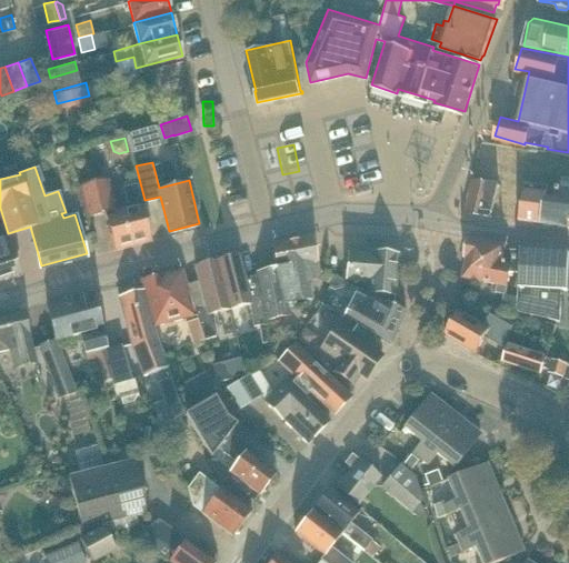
[(127,204),(115,208),(106,178),(79,184),(88,214),(107,210),(115,248),(150,239),(140,201),(141,201),(137,181),(122,186),(127,204)]
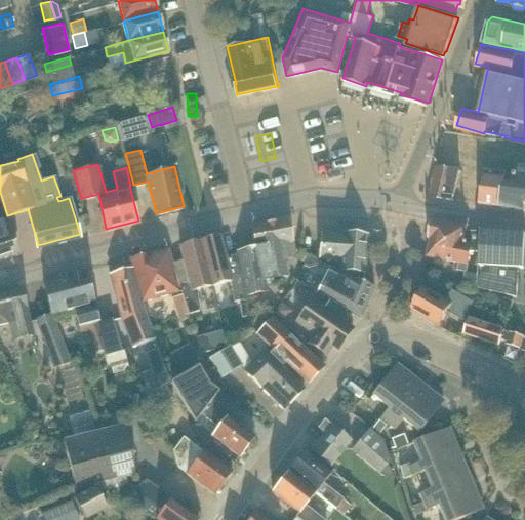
[(430,195),(453,197),(459,172),(455,171),(456,167),(437,165),(430,195)]
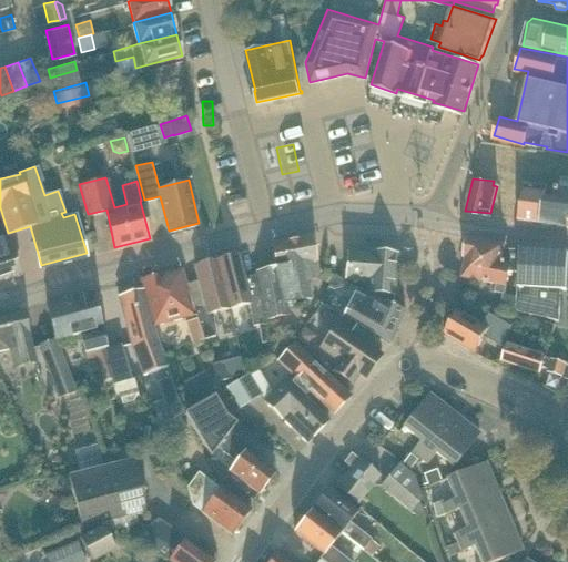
[(544,197),(547,184),(526,180),(518,216),(540,220),(544,197)]
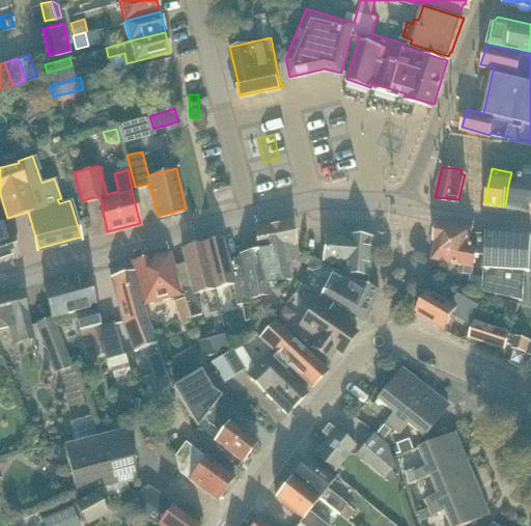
[(530,209),(530,176),(520,175),(518,187),(508,185),(505,205),(530,210),(530,209)]
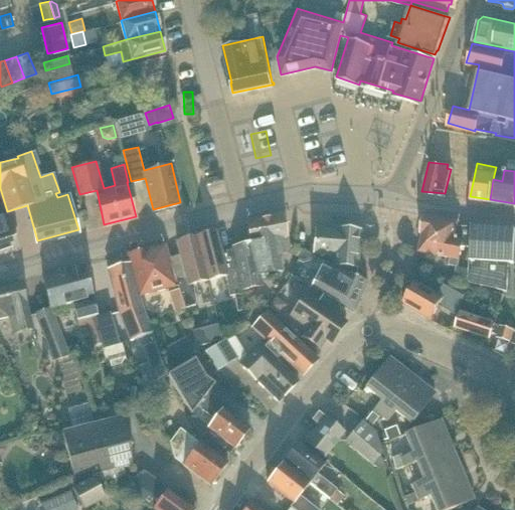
[(286,233),(285,228),(282,212),(246,219),(251,240),(232,244),(241,287),(263,282),(261,272),(282,268),(276,235),(286,233)]
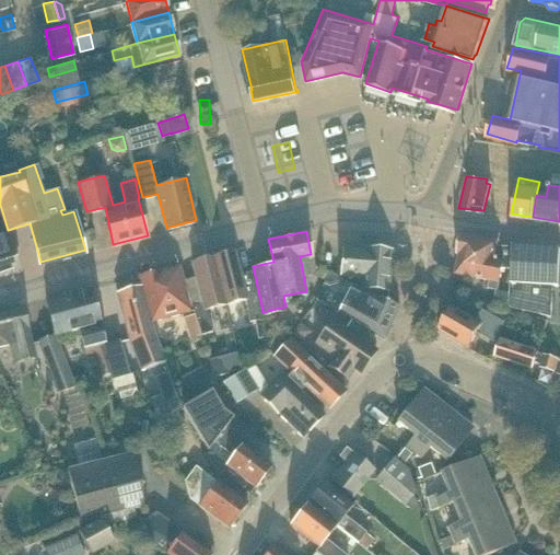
[(0,272),(19,266),(7,232),(0,234),(0,272)]
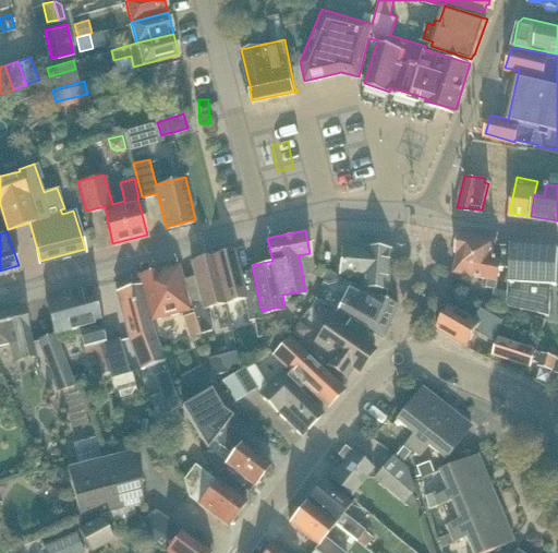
[(496,242),(496,239),(458,231),(455,252),(457,252),(453,271),(486,277),(486,285),(495,286),(499,264),(510,265),(511,243),(496,242)]
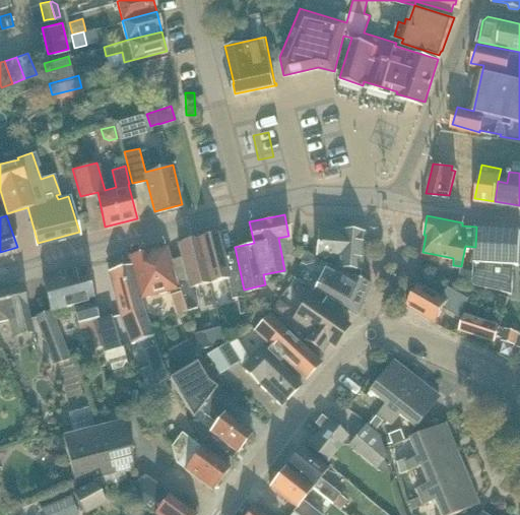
[(511,290),(514,263),(518,263),(519,243),(519,230),(476,227),(475,247),(473,269),(473,280),(472,282),(511,290)]
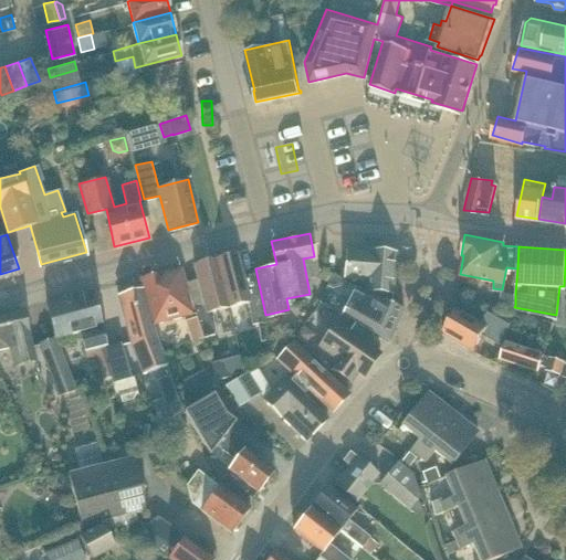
[(369,251),(346,249),(344,276),(366,278),(365,288),(391,291),(395,252),(369,250),(369,251)]
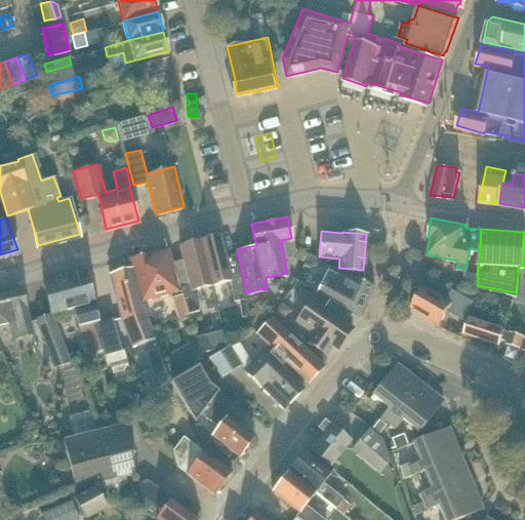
[(201,239),(211,283),(230,278),(235,298),(245,296),(236,252),(226,254),(220,234),(201,239)]
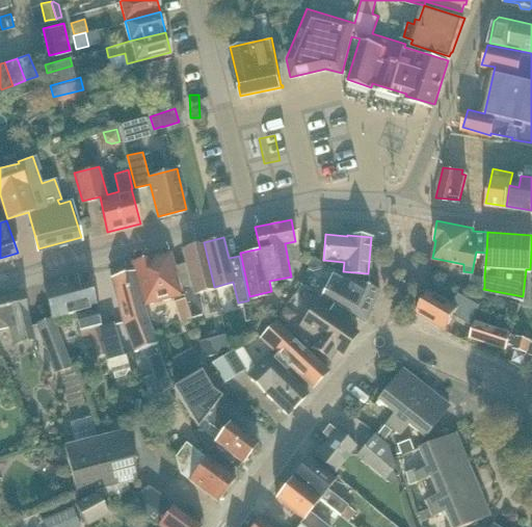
[(196,291),(214,287),(204,242),(183,246),(192,286),(183,288),(192,315),(202,313),(196,291)]
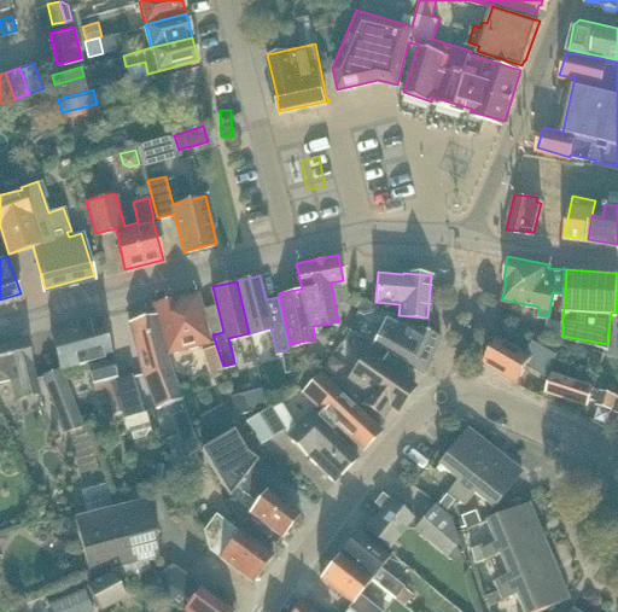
[(167,353),(169,351),(213,339),(198,290),(153,302),(156,313),(167,353)]
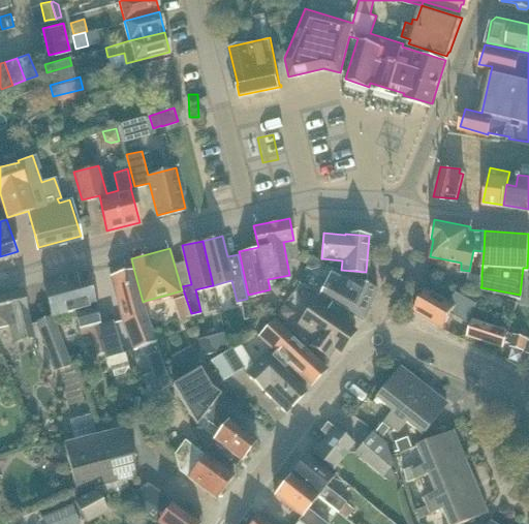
[(149,317),(145,301),(143,302),(133,268),(110,273),(122,320),(134,348),(157,339),(149,317)]
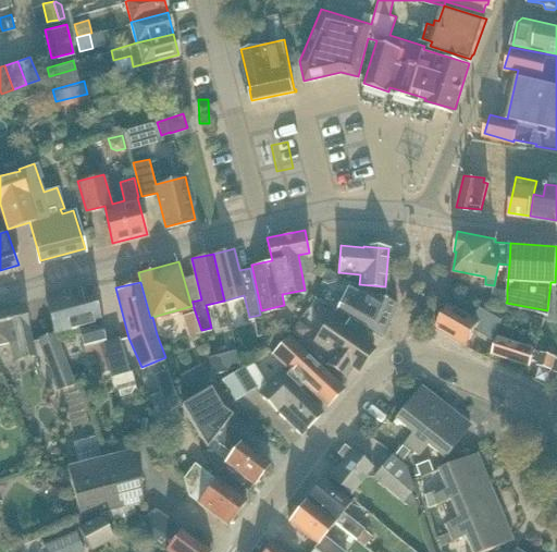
[(396,305),(370,291),(349,282),(344,294),(343,293),(336,308),(383,333),(396,305)]
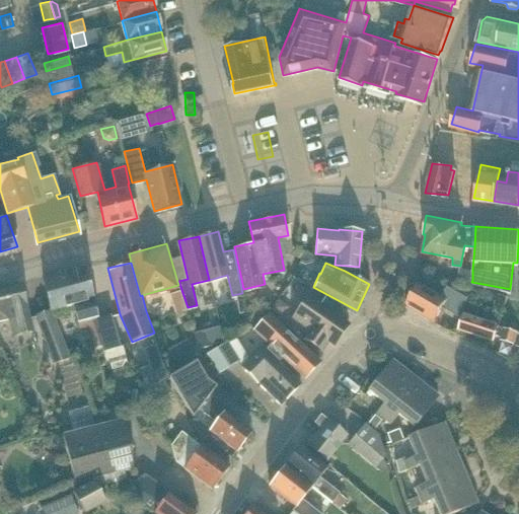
[(460,266),(456,283),(471,287),(471,282),(472,280),(472,269),(460,266)]
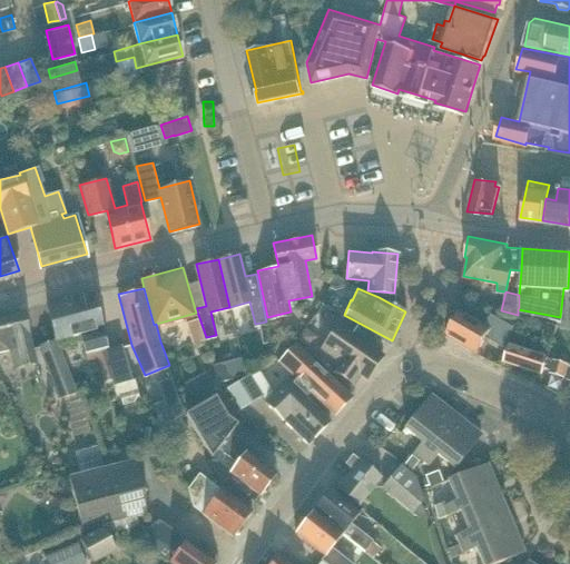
[(88,293),(47,303),(56,337),(56,338),(79,333),(84,352),(96,348),(100,347),(101,347),(102,353),(115,392),(118,392),(121,403),(139,398),(134,377),(131,378),(121,344),(107,347),(106,346),(94,296),(88,293)]
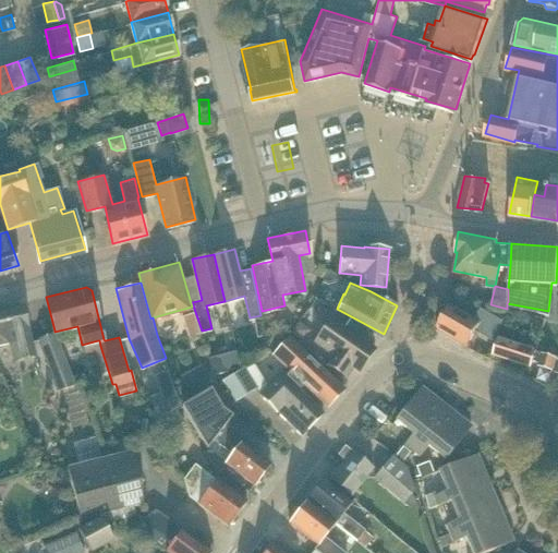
[(35,353),(31,336),(23,303),(0,308),(0,343),(11,340),(15,358),(35,353)]
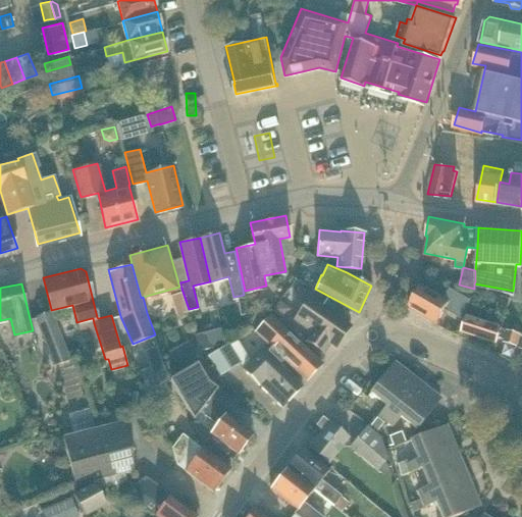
[(409,306),(436,322),(446,307),(460,316),(470,300),(450,288),(444,298),(421,285),(409,306)]
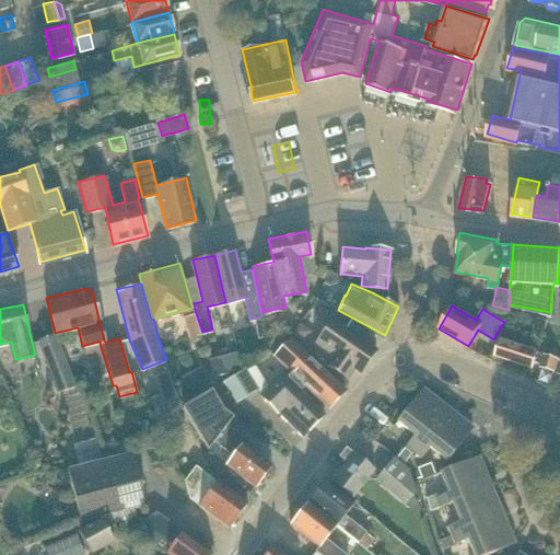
[(187,334),(198,331),(194,311),(182,314),(187,334)]
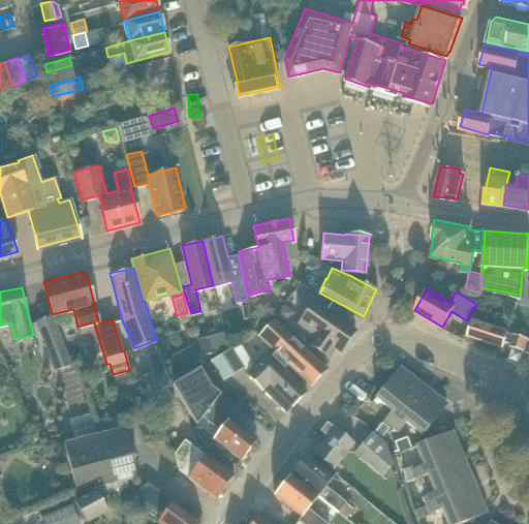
[(316,334),(311,343),(329,353),(334,345),(341,349),(355,327),(313,300),(299,322),(316,334)]
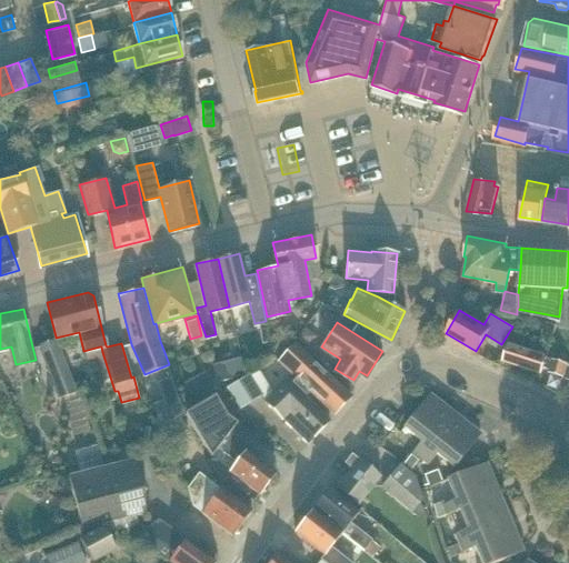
[(76,389),(56,338),(56,337),(38,343),(58,396),(76,389)]
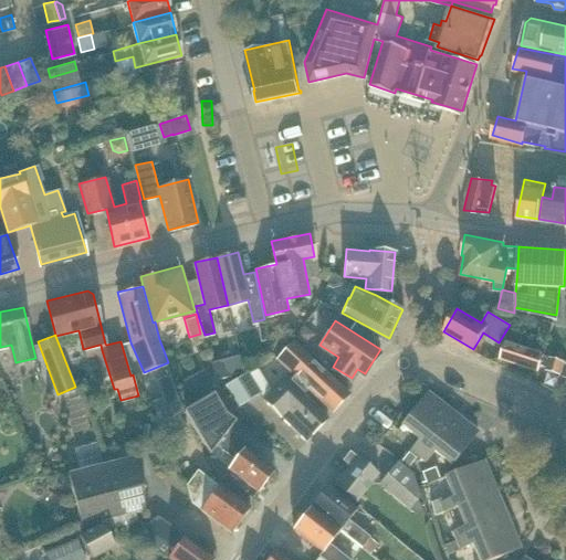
[(304,392),(308,388),(332,410),(348,392),(294,340),(278,358),(294,373),(290,379),(304,392)]
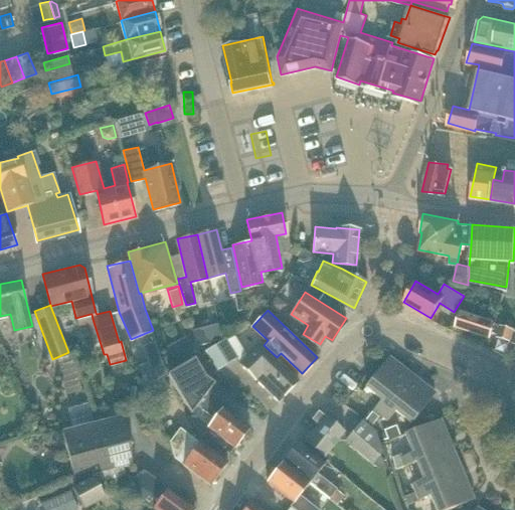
[(514,326),(460,312),(456,325),(468,328),(468,329),(492,336),(494,330),(499,332),(498,335),(512,339),(514,339),(514,326)]
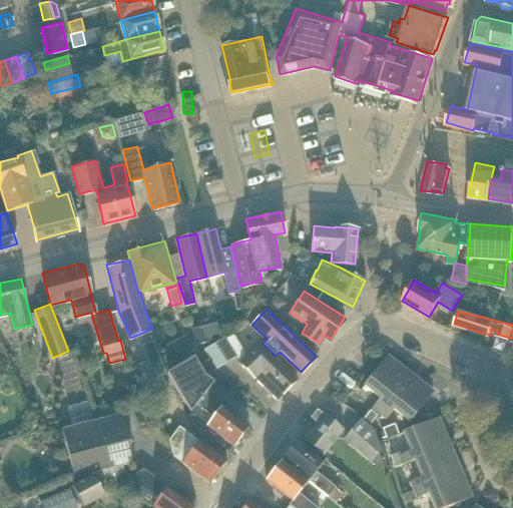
[(206,327),(209,337),(218,333),(215,324),(206,327)]
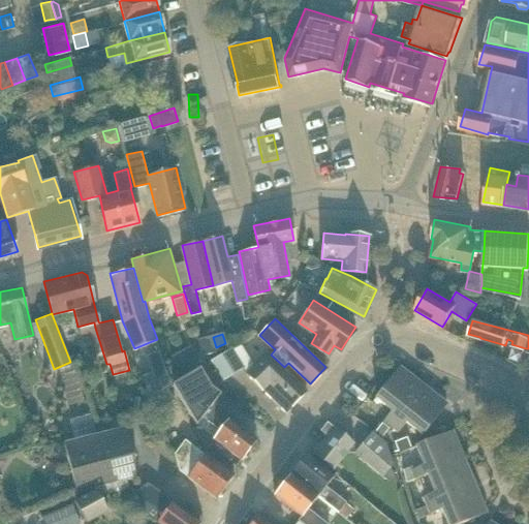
[(252,365),(246,352),(241,343),(232,348),(231,347),(212,359),(223,378),(244,366),(247,371),(246,371),(285,410),(307,389),(284,367),(271,355),(266,350),(261,356),(252,365)]
